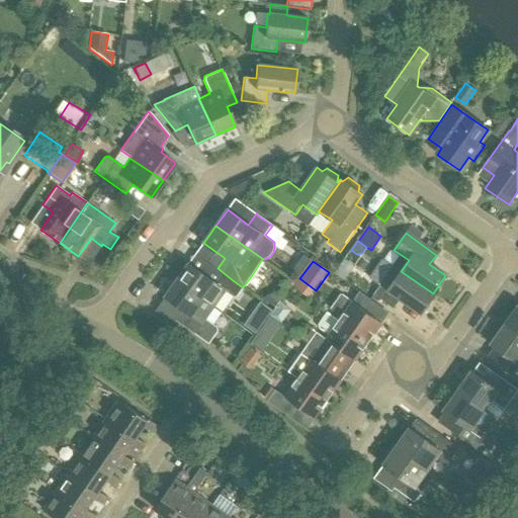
[(233,280),(218,268),(209,279),(188,264),(177,279),(214,306),(226,290),(234,296),(237,296),(243,287),(233,280)]
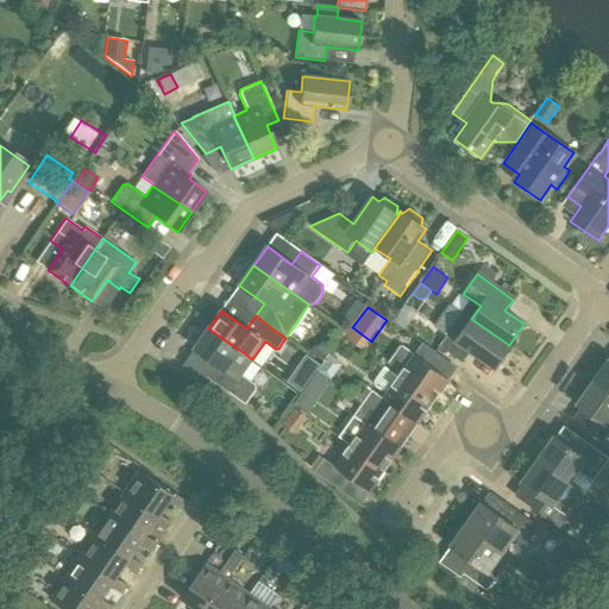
[(463,363),(470,351),(495,369),(510,347),(508,346),(509,345),(471,319),(463,313),(447,334),(439,346),(463,363)]
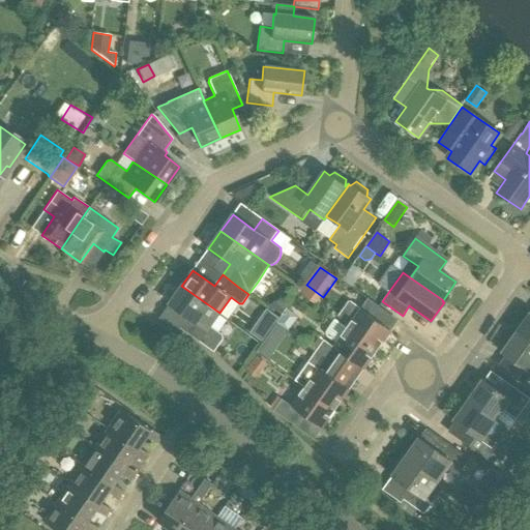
[(300,289),(295,285),(290,291),(295,295),(300,289)]
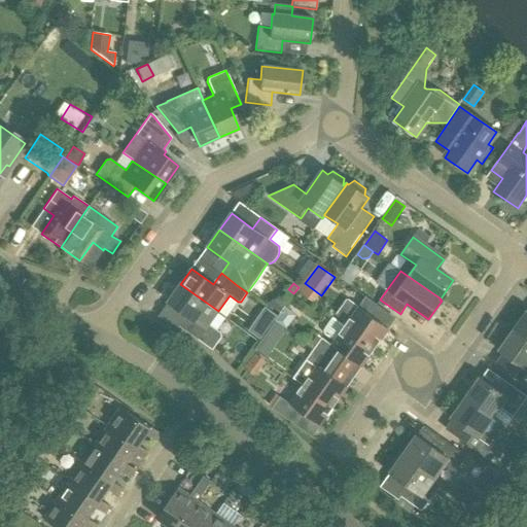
[(209,324),(218,311),(180,284),(168,302),(160,313),(212,350),(221,338),(220,332),(209,324)]
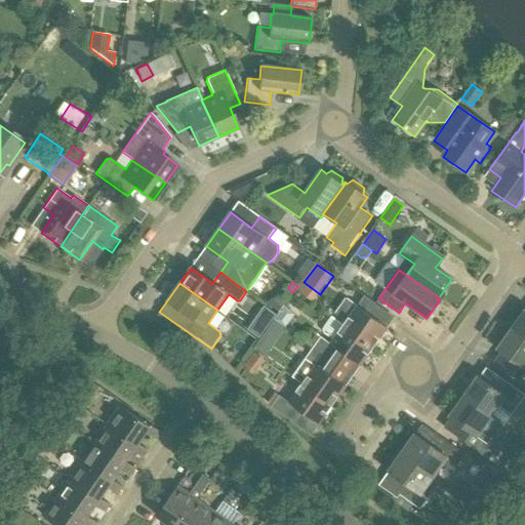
[(344,325),(374,347),(387,328),(372,317),(379,307),(364,295),(358,305),(346,296),(334,313),(347,322),(344,325)]
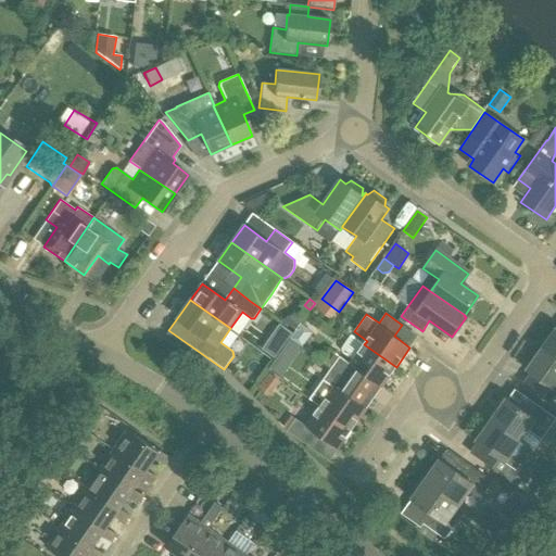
[(302,320),(294,314),(283,321),(294,329),(302,320)]
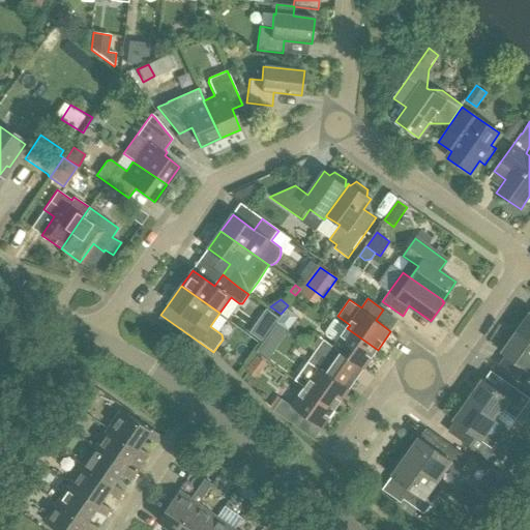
[(289,331),(299,317),(287,307),(276,322),(286,329),(289,331)]
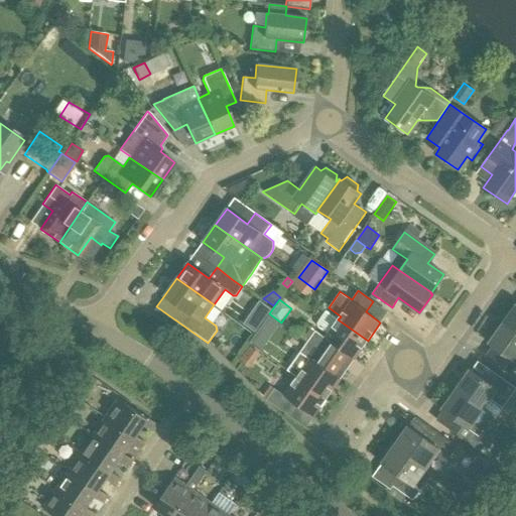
[(251,312),(263,320),(271,309),(259,301),(251,312)]
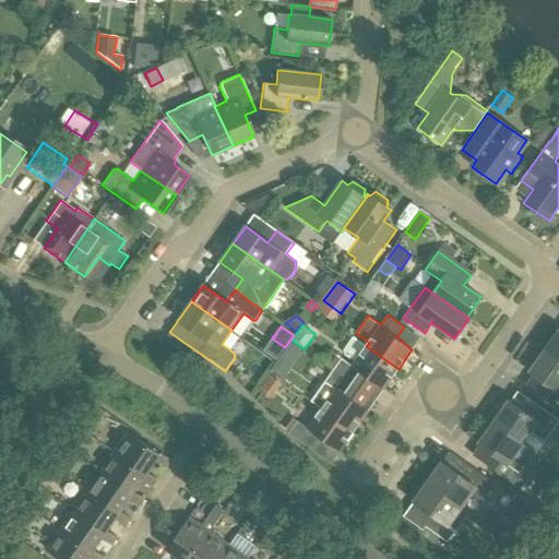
[(558,330),(544,352),(558,363),(558,330)]
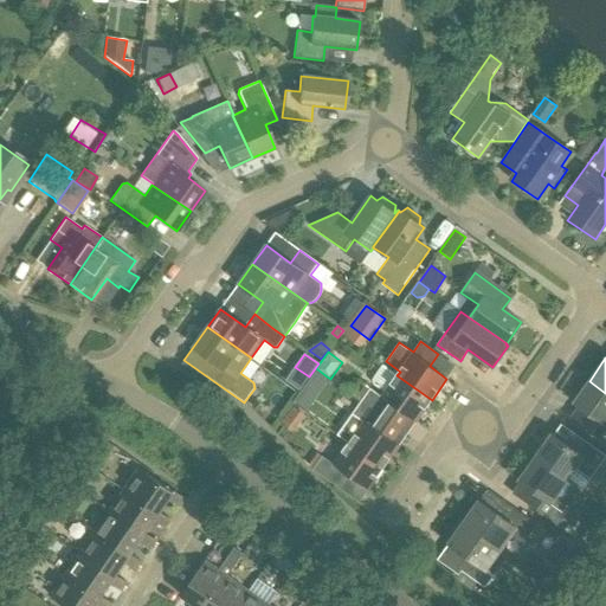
[(432,400),(397,375),(382,365),(373,379),(374,385),(385,393),(381,397),(371,389),(361,401),(400,429),(408,417),(416,423),(432,400)]
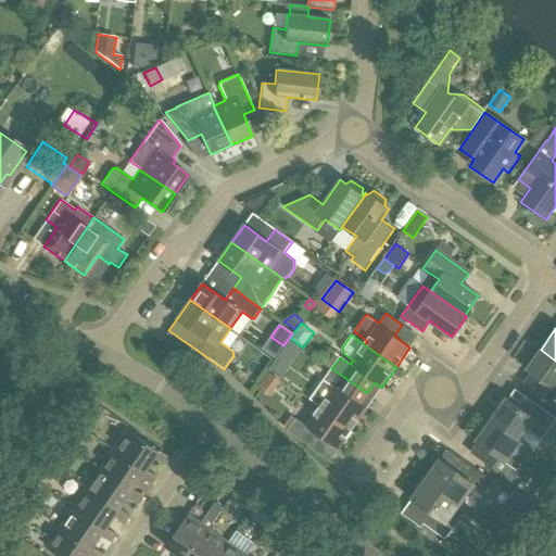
[(290,359),(300,345),(290,338),(280,352),(290,359)]
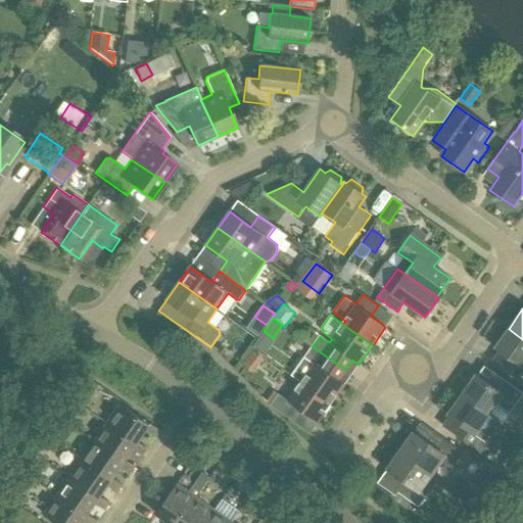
[(522,339),(509,329),(494,348),(514,363),(508,373),(522,383),(522,339)]
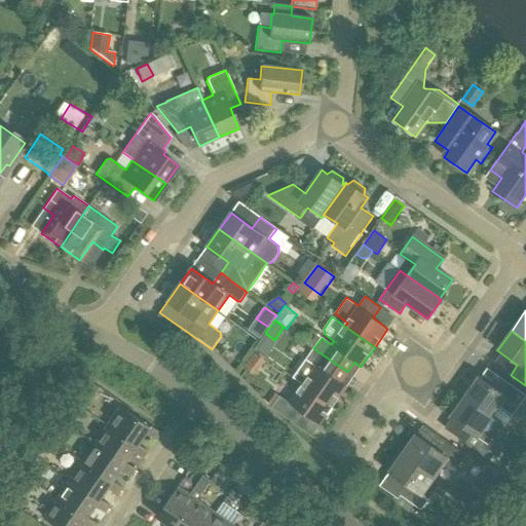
[(340,382),(347,372),(313,348),(305,360),(315,367),(303,384),(333,406),(346,387),(340,382)]
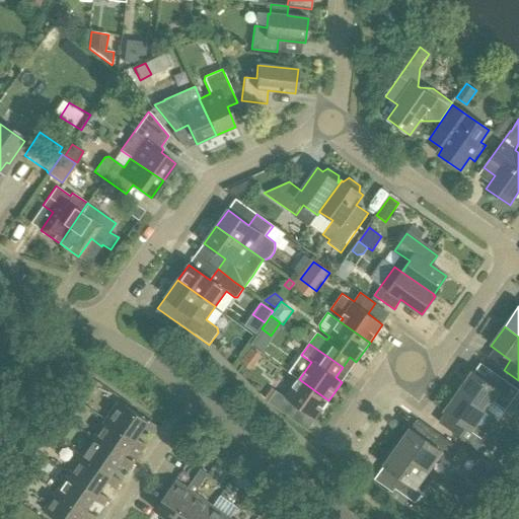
[(458,392),(485,412),(493,400),(505,411),(518,390),(499,376),(492,386),(472,372),(458,392)]
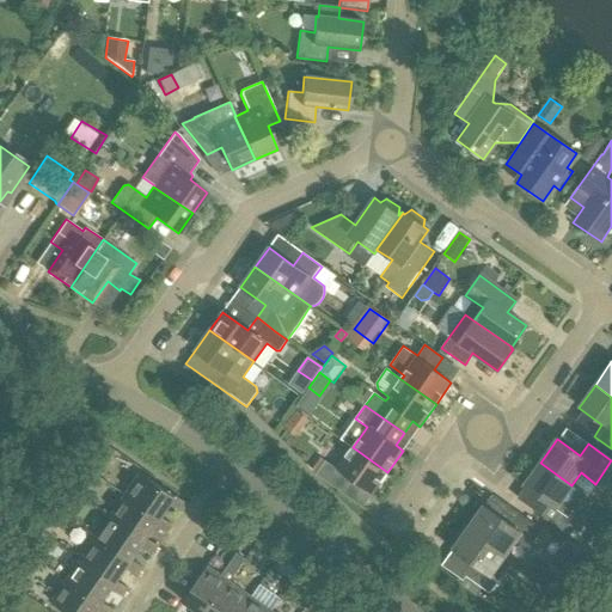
[(372,495),(387,472),(353,447),(337,469),(325,461),(316,475),(346,496),(354,483),(372,495)]
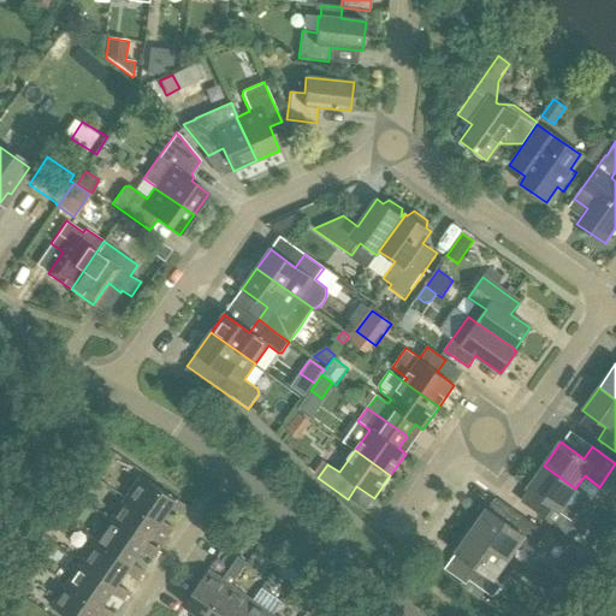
[(98,458),(95,456),(87,468),(90,469),(100,477),(108,465),(98,458)]
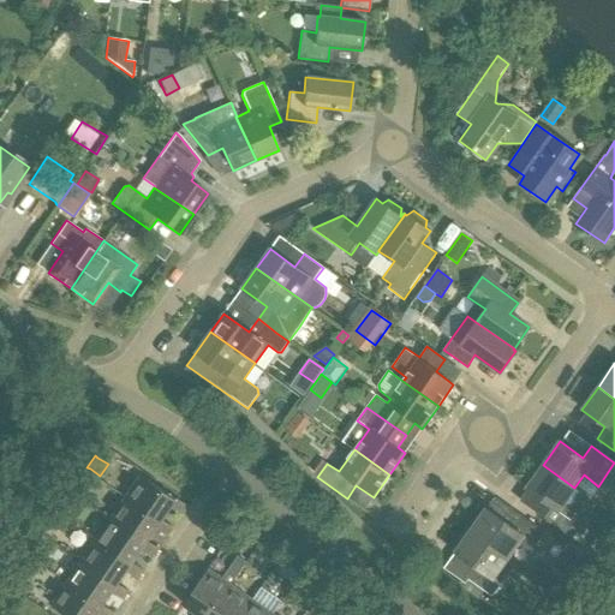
[(567,499),(574,488),(543,465),(526,489),(549,505),(542,517),(566,533),(583,511),(567,499)]
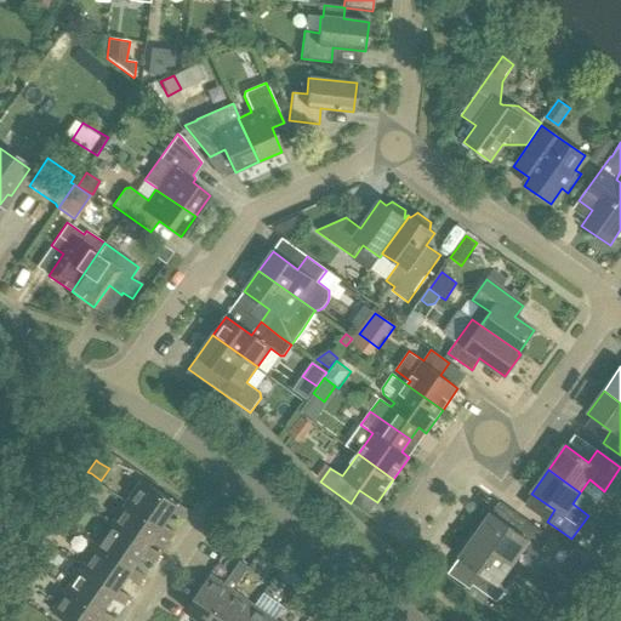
[(163,527),(164,525),(172,513),(184,520),(191,512),(178,503),(178,505),(144,480),(129,503),(163,527)]
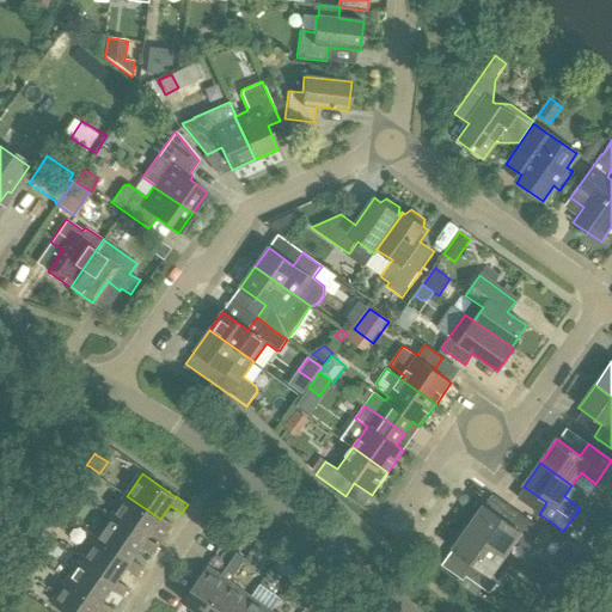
[(161,518),(160,519),(127,496),(112,518),(146,540),(147,539),(147,538),(155,526),(167,534),(173,526),(161,518)]
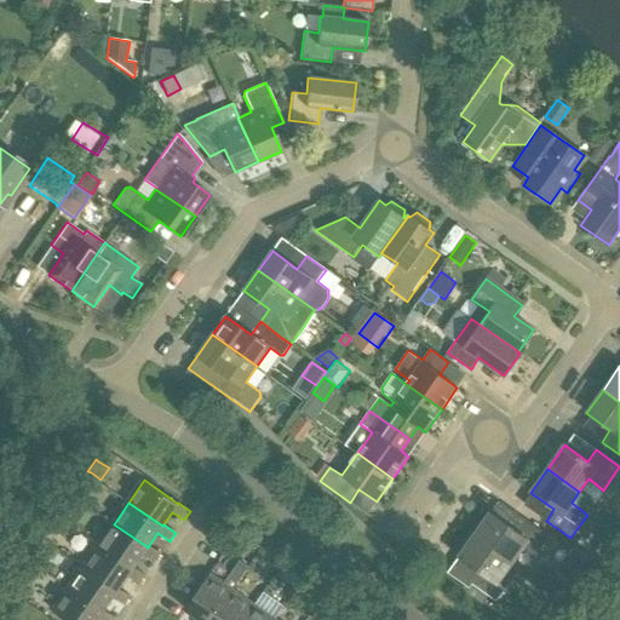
[(475,535),(512,562),(522,550),(534,558),(550,537),(517,514),(509,526),(491,512),(475,535)]
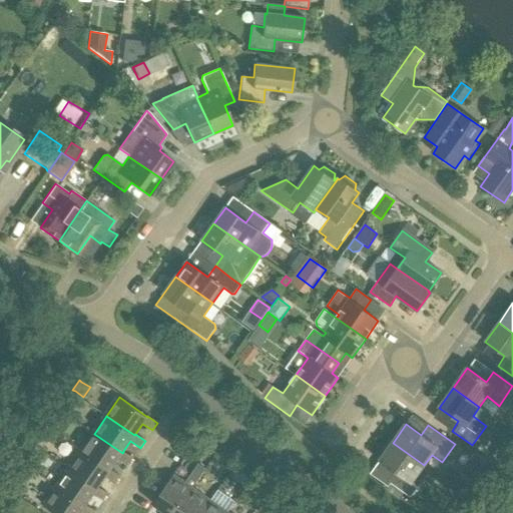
[(123,452),(122,453),(94,434),(82,452),(110,471),(111,469),(118,459),(127,466),(132,458),(123,452)]
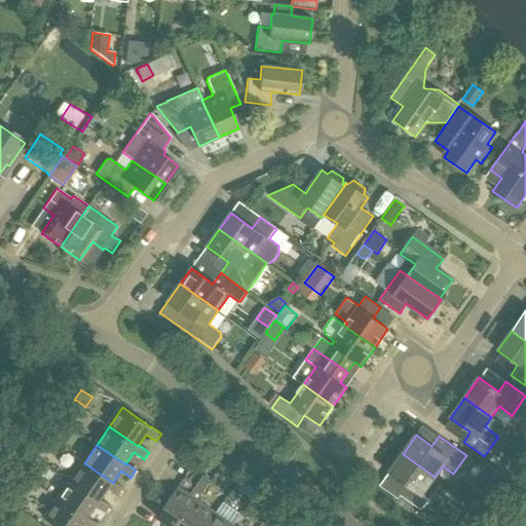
[(421,495),(435,477),(403,454),(388,473),(399,480),(391,490),(420,511),(428,500),(421,495)]
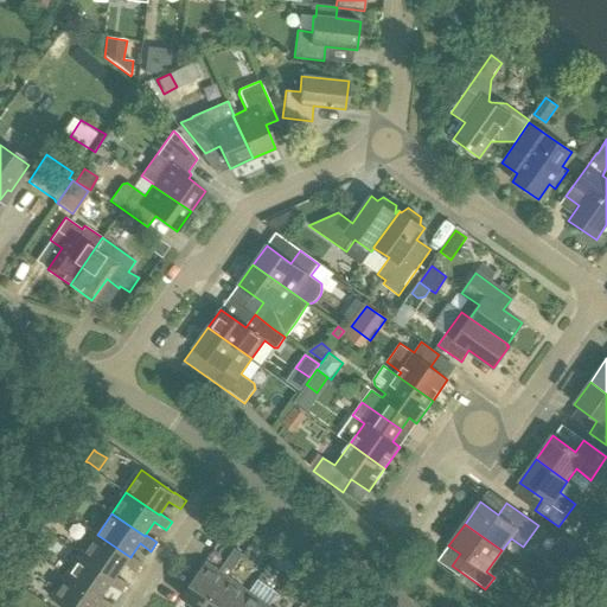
[(132,555),(131,557),(97,535),(83,554),(116,576),(125,564),(136,573),(142,563),(132,555)]
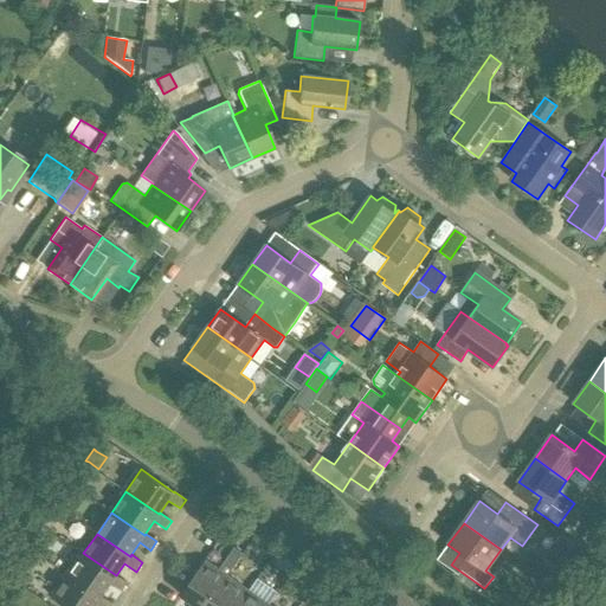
[(271,541),(260,563),(271,569),(282,547),(271,541)]
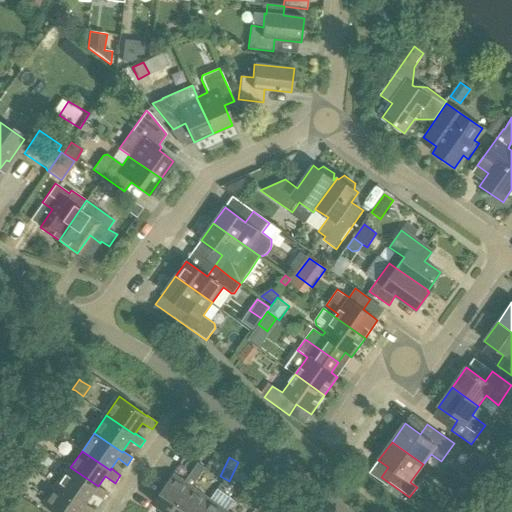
[(174,511),(192,486),(205,467),(198,462),(185,481),(173,473),(153,502),(166,511),(165,511),(174,511)]
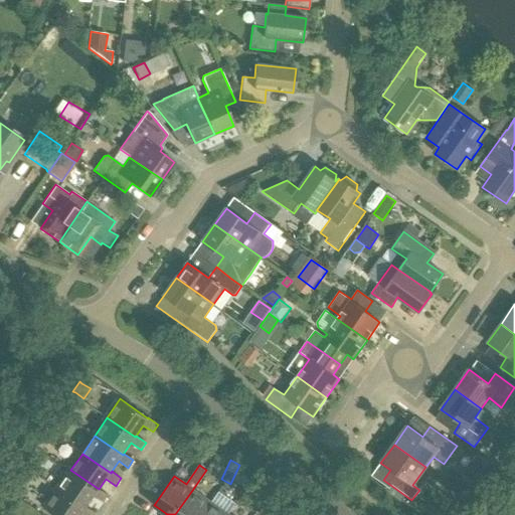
[(109,496),(99,489),(70,470),(58,488),(87,507),(94,497),(104,503),(109,496)]
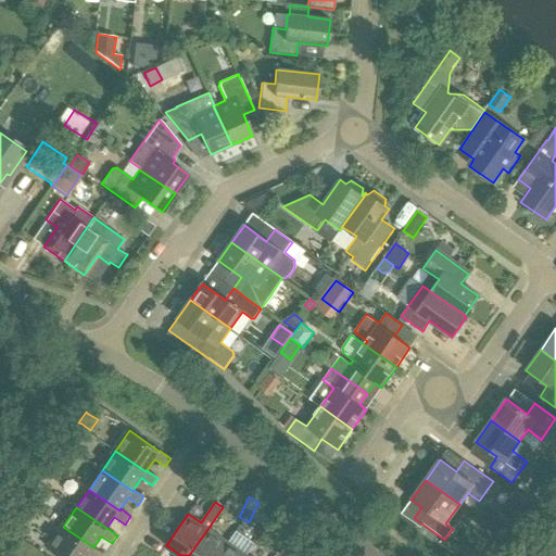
[(93,547),(63,527),(49,547),(61,555),(87,555),(88,555),(102,555),(103,554),(93,547)]
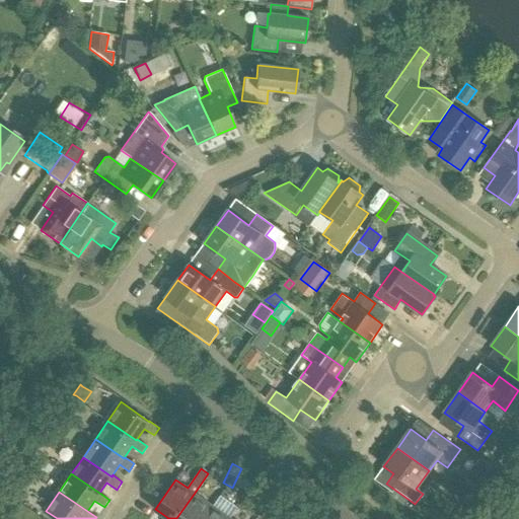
[(203,518),(213,505),(195,493),(176,518),(203,518)]
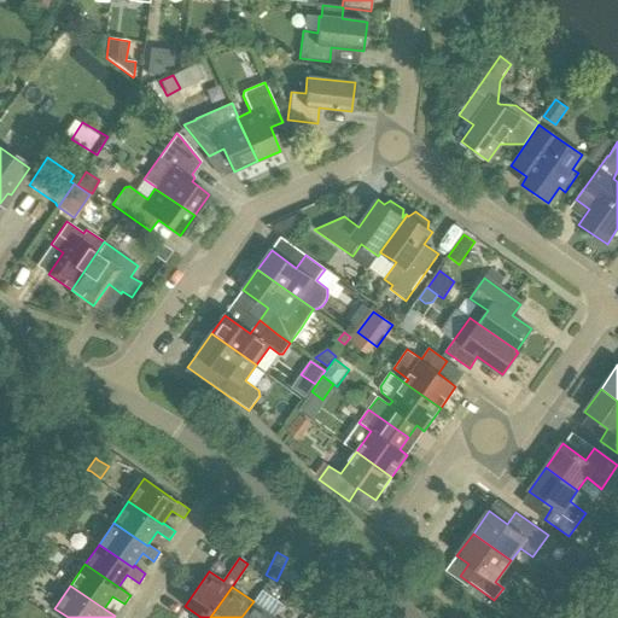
[(273,617),(274,616),(254,601),(242,617),(273,617)]
